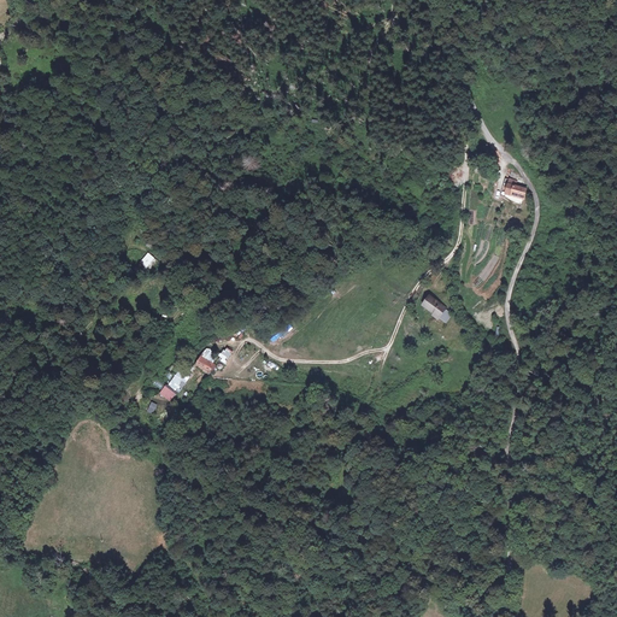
[(522,197),(526,186),(516,183),(517,180),(509,177),(506,192),(522,197)]
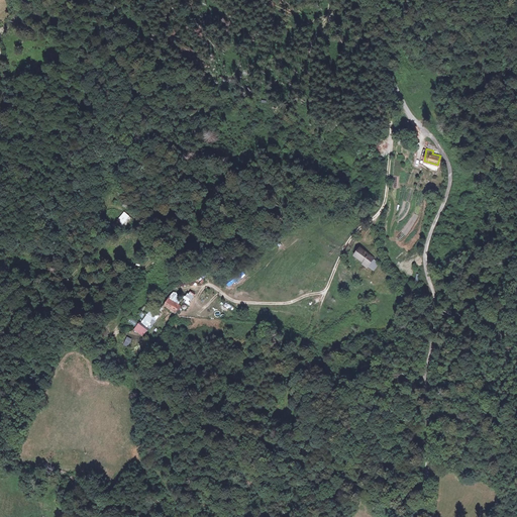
[(125,212),(112,225),(119,233),(132,219),(125,212)]
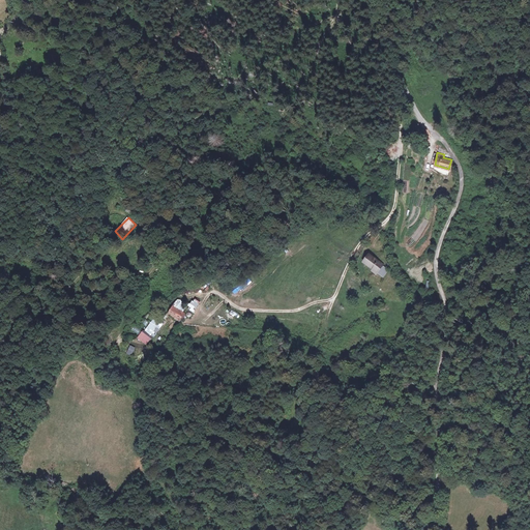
[(377,271),(377,272),(382,276),(386,269),(385,268),(381,265),(382,263),(367,254),(362,262),(372,268),(377,271)]
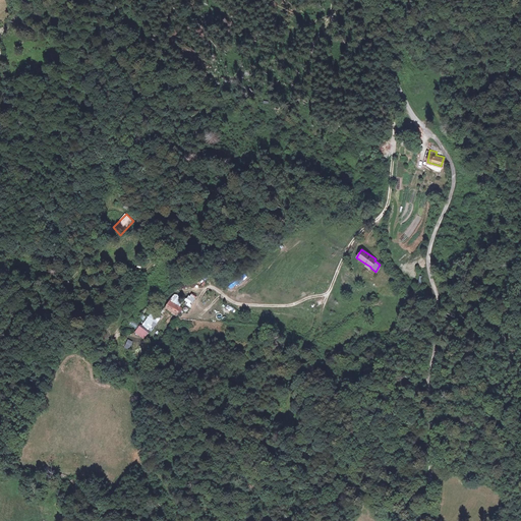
[(182,307),(171,301),(168,306),(178,313),(182,307)]
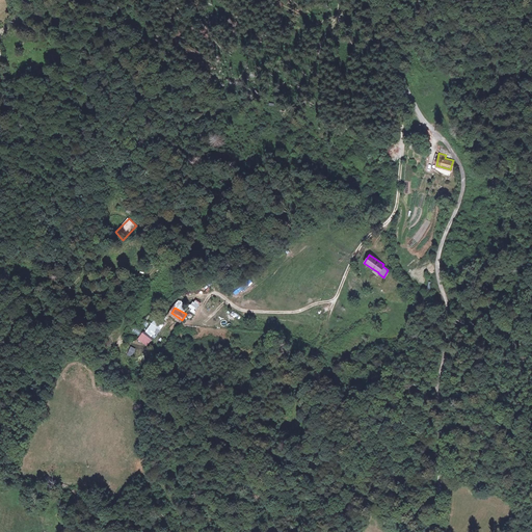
[(156,317),(144,331),(154,339),(165,323),(156,317)]
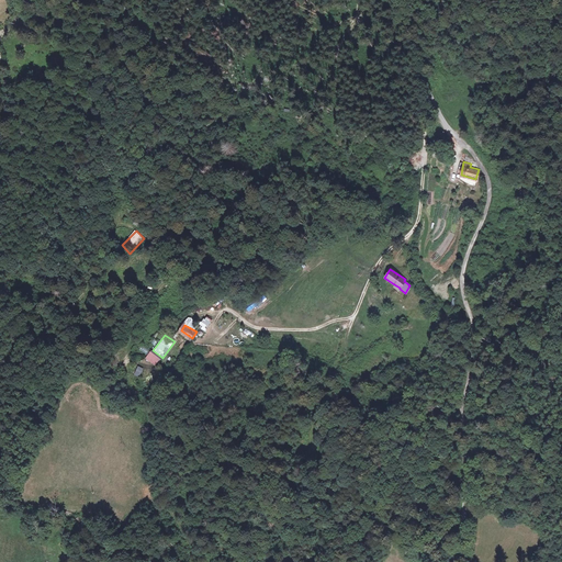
[(155,366),(160,358),(150,351),(145,359),(155,366)]
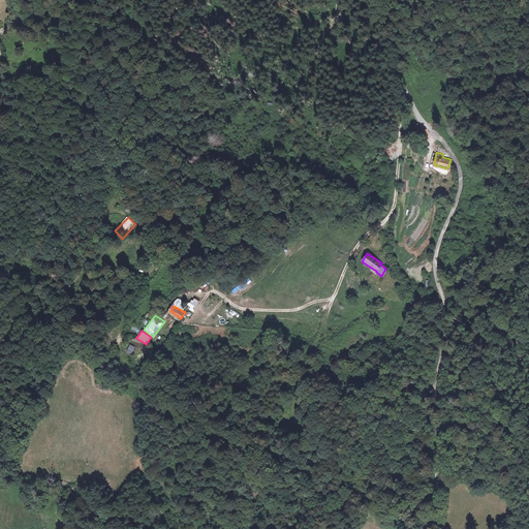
[(131,354),(135,347),(130,344),(126,352),(131,354)]
